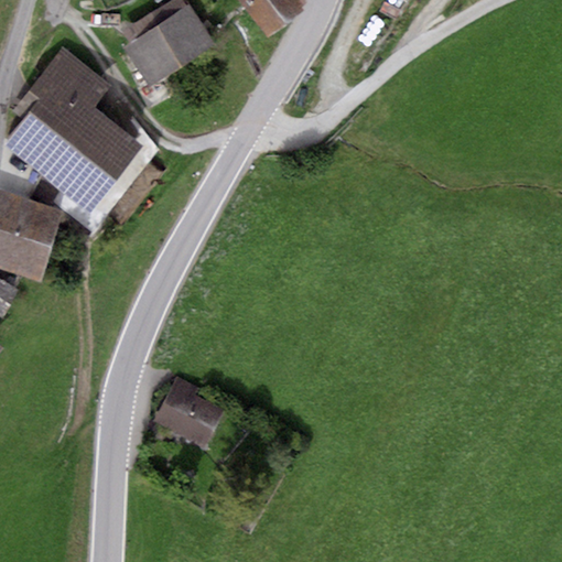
[(136,42),(125,50),(151,89),(216,47),(185,0),(175,0),(128,31),(136,42)]
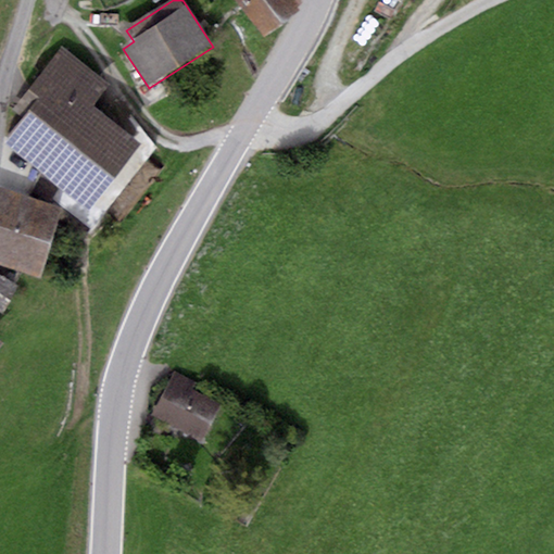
[(237,0),(264,38),(305,5),(301,0),(237,0)]
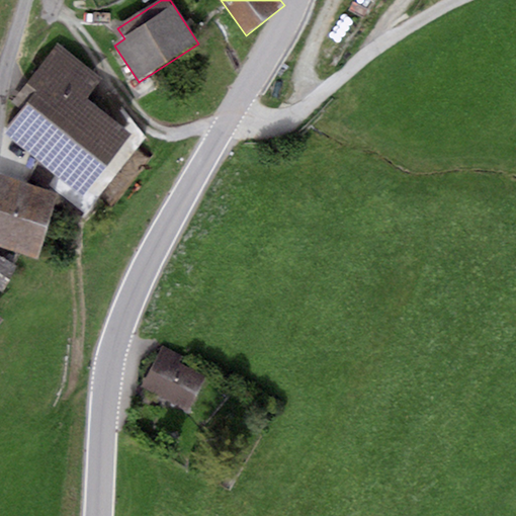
[(101,80),(59,47),(13,103),(23,111),(4,135),(82,195),(129,136),(84,100),(101,80)]
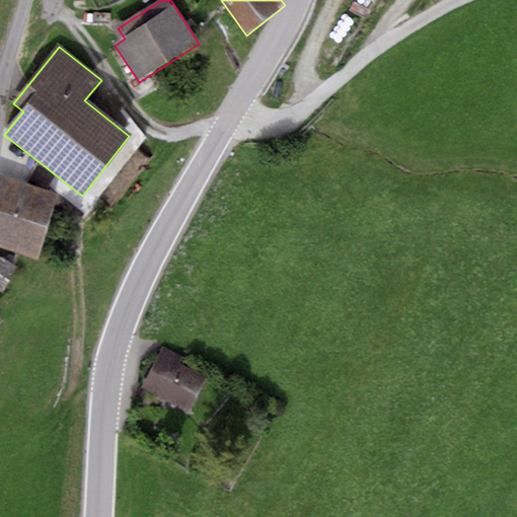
[(58,194),(0,176),(0,247),(39,260),(58,194)]
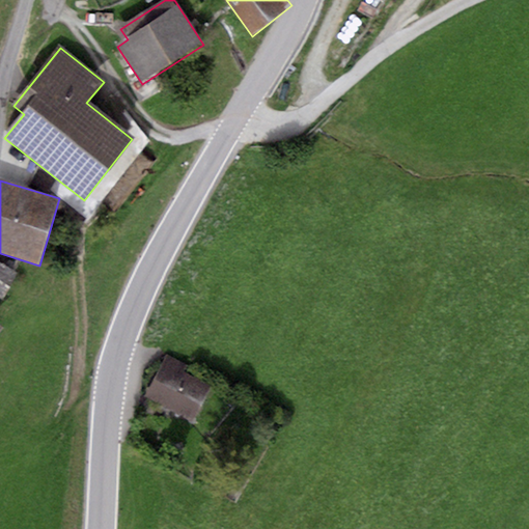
[(19,275),(0,262),(0,297),(3,299),(19,275)]
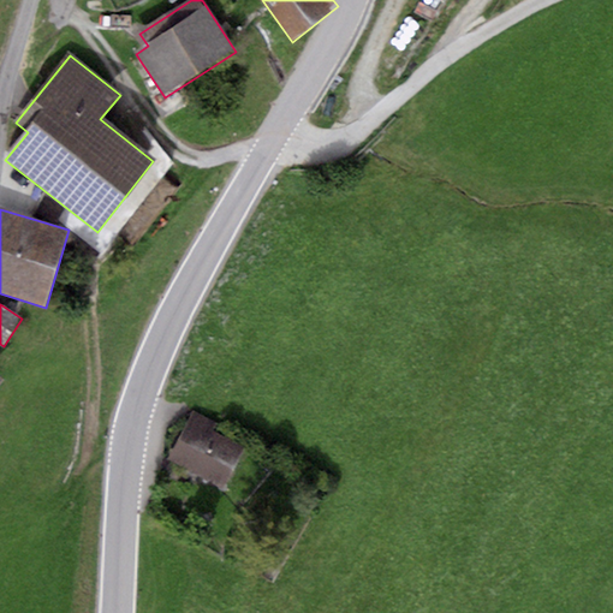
[(218,426),(195,412),(168,462),(224,493),(245,452),(213,434),(218,426)]
